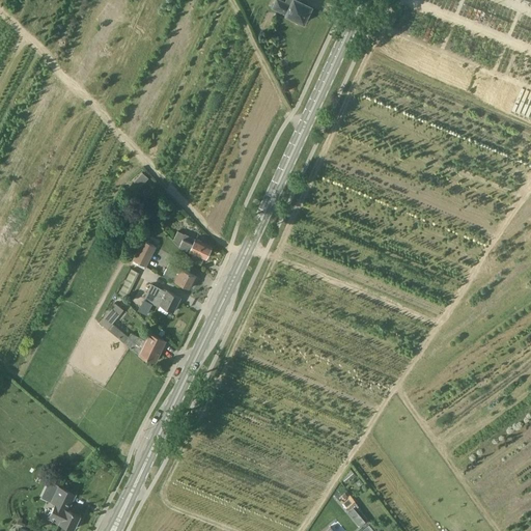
[(311,7),(301,2),(301,0),(286,0),(285,2),(283,1),(283,0),(276,0),(273,7),(304,23),(305,20),(306,20),(308,17),(307,16),(311,7)]
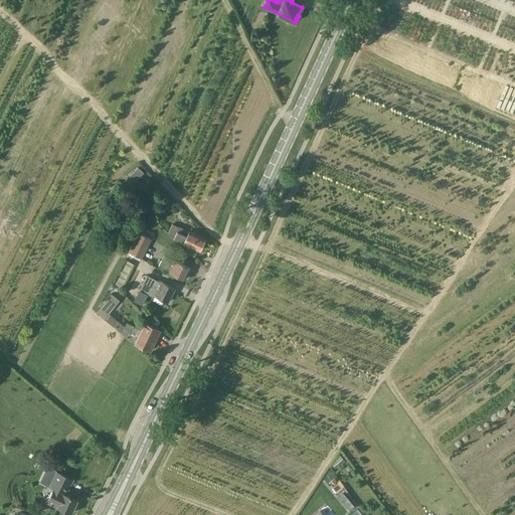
[(138,167),(130,176),(136,182),(144,173),(138,167)]
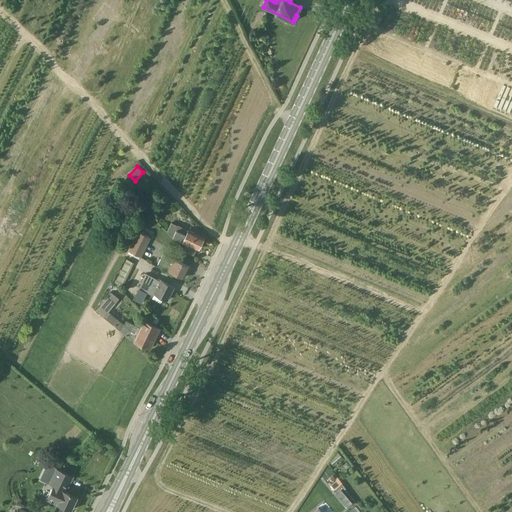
[(198,249),(204,238),(189,230),(186,234),(175,229),(171,236),(187,244),(184,249),(188,253),(194,256),(197,249),(198,249)]
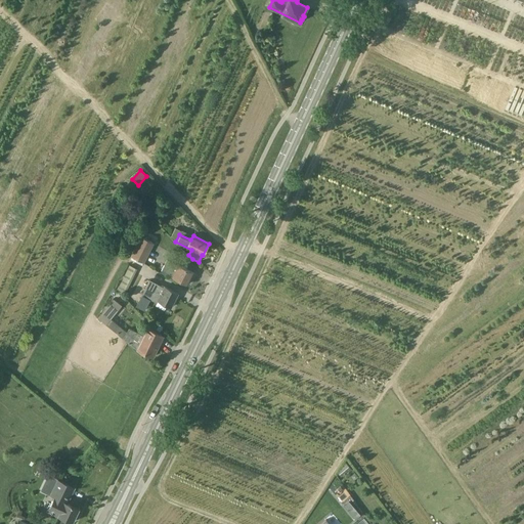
[(131,257),(143,263),(154,244),(140,237),(131,257)]
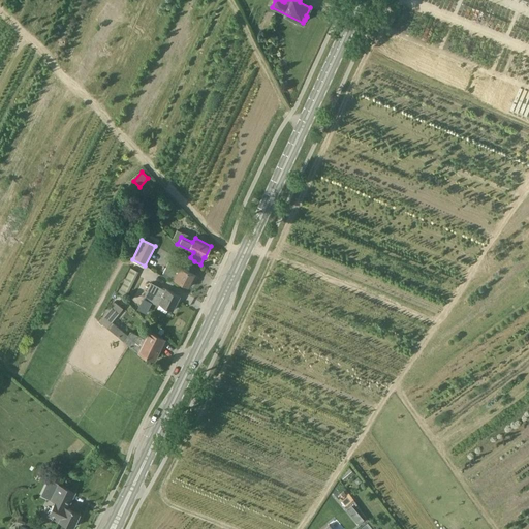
[(163,273),(164,274),(190,287),(196,276),(181,268),(181,269),(168,262),(163,273)]
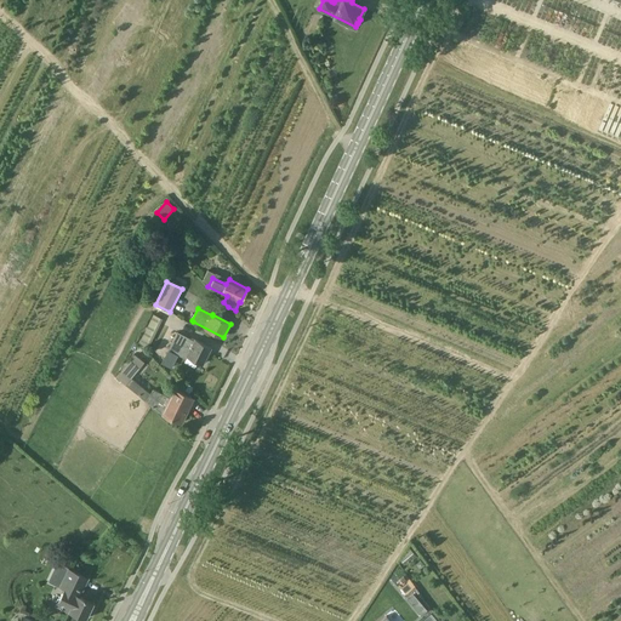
[(153,314),(142,339),(141,337),(138,343),(147,348),(149,342),(151,343),(163,319),(153,314)]
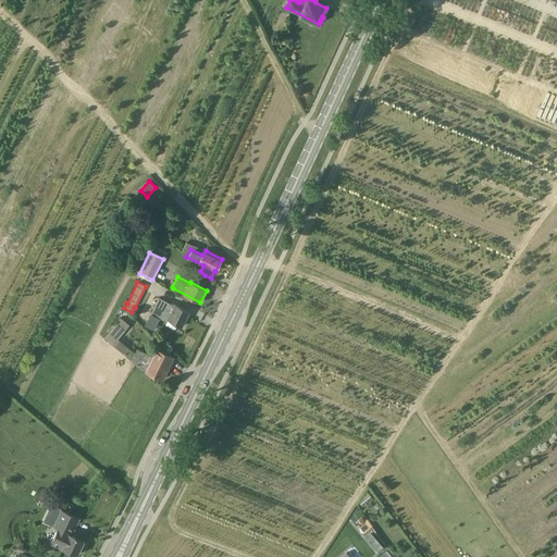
[(185,320),(186,318),(187,319),(189,314),(188,314),(189,312),(180,307),(160,296),(151,313),(166,321),(168,319),(182,326),(183,325),(186,323),(185,320)]
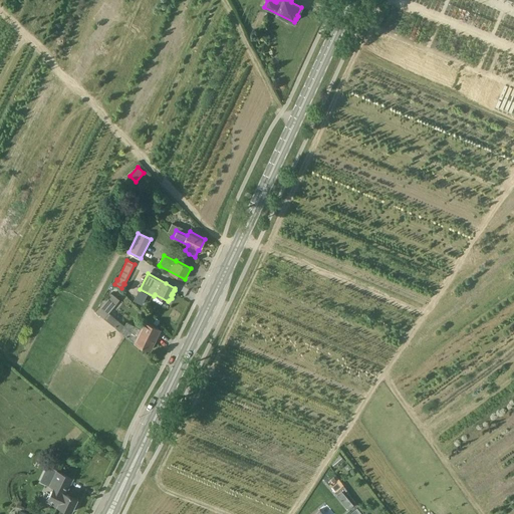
[(132,341),(150,350),(153,343),(154,343),(160,329),(152,325),(145,321),(141,329),(126,321),(124,325),(108,312),(120,300),(112,293),(96,312),(132,341)]
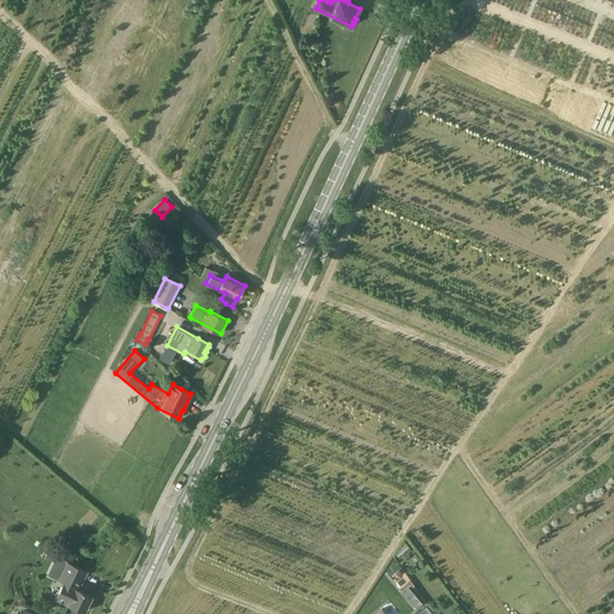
[(85,571),(67,563),(59,579),(65,582),(56,599),(85,612),(92,596),(77,589),(85,571)]
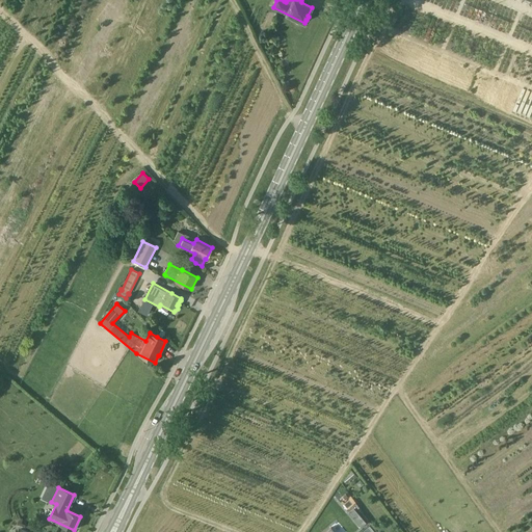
[(363,519),(357,524),(361,528),(366,523),(363,519)]
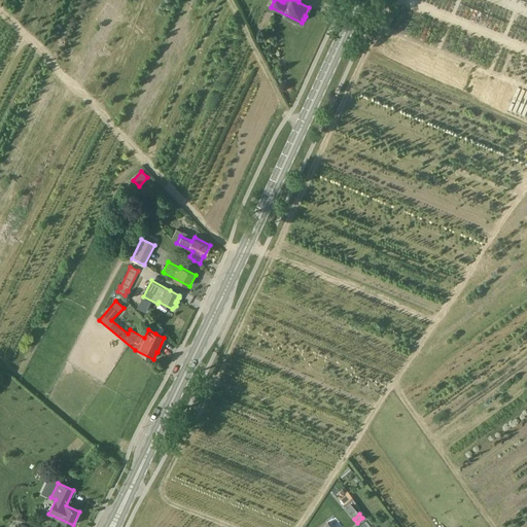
All buildings are outlined.
